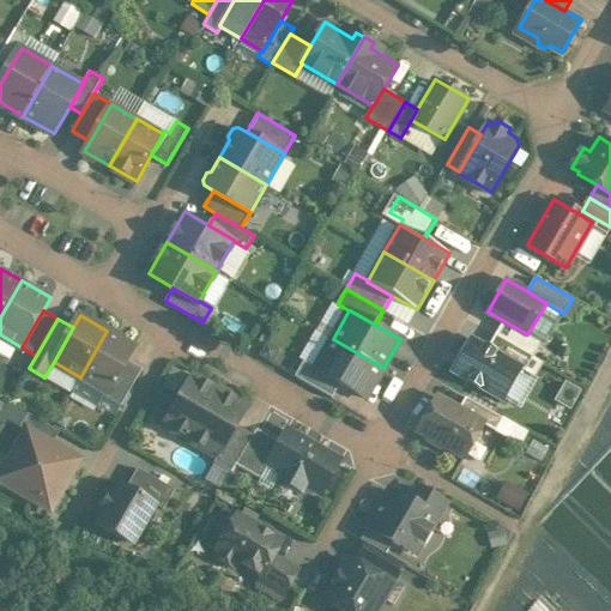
[(107,331),(80,377),(106,392),(108,393),(127,358),(134,346),(107,331)]
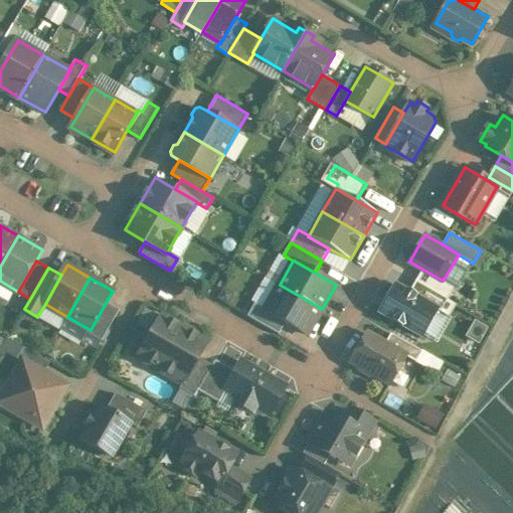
[(449,299),(416,281),(410,292),(439,308),(438,309),(442,311),(449,299)]
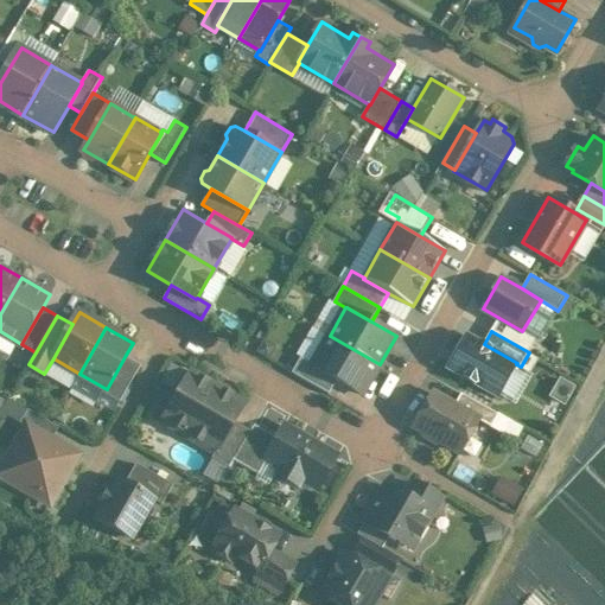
[(484,344),(467,335),(449,368),(498,395),(516,364),(517,363),(484,344)]
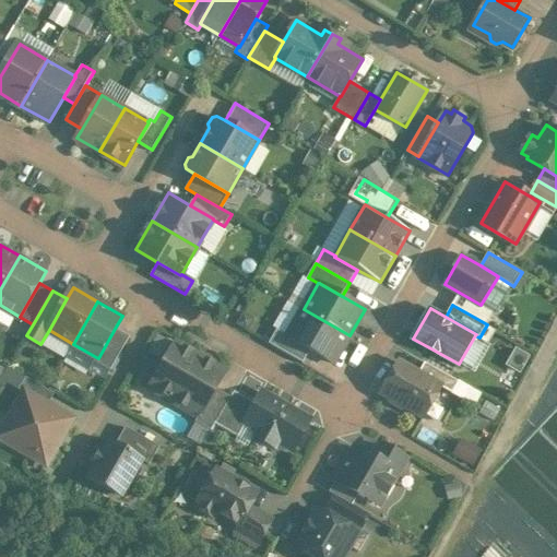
[(350,335),(304,309),(288,334),(288,335),(311,348),(334,362),(350,335)]
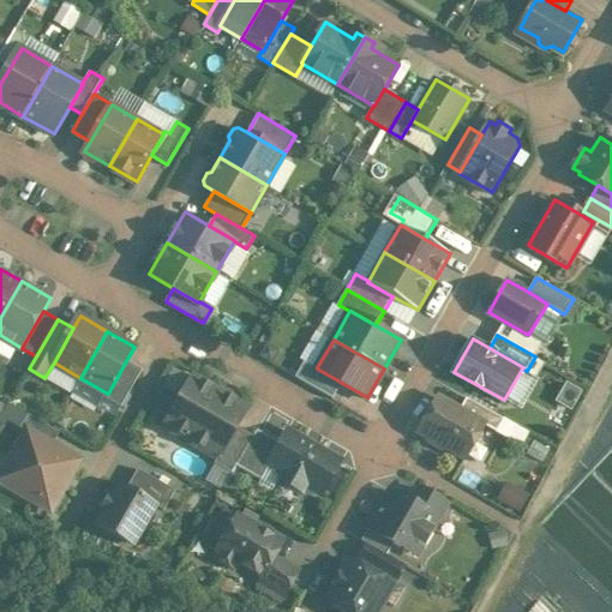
[(127,359),(108,394),(106,393),(105,396),(123,406),(143,369),(127,359)]
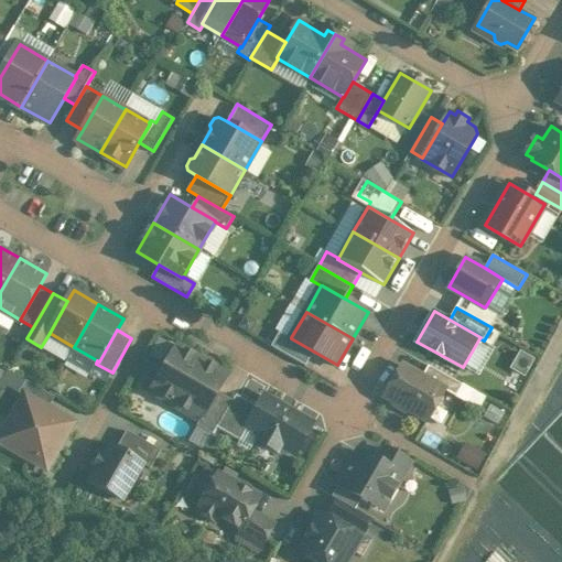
[(314,352),(291,338),(291,337),(280,332),(272,345),(306,365),(314,352)]
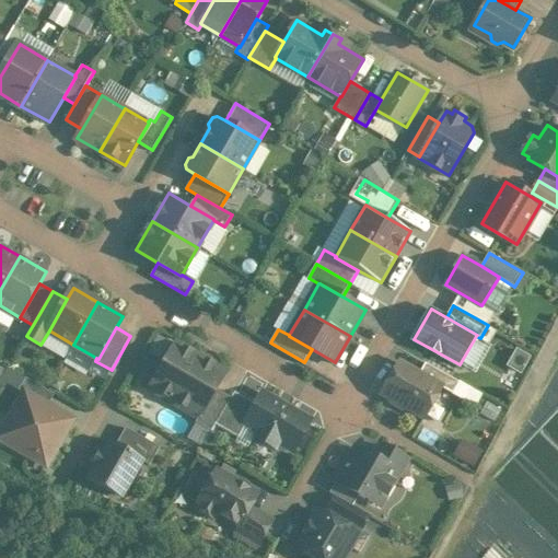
[(227,371),(177,343),(151,387),(199,416),(200,416),(217,388),(227,371)]
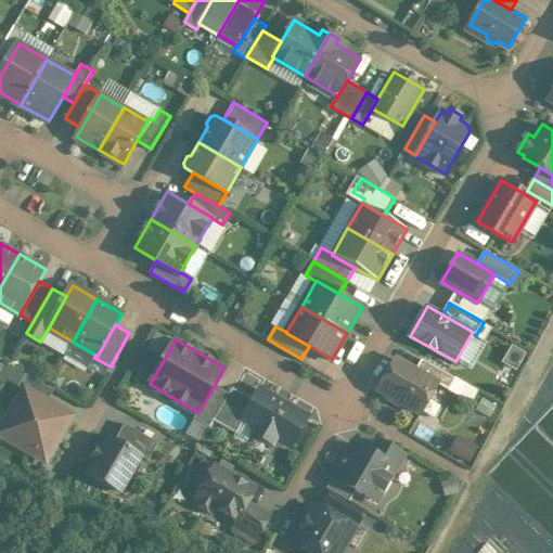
[(457,377),(422,358),(415,369),(438,382),(438,383),(449,389),(457,377)]
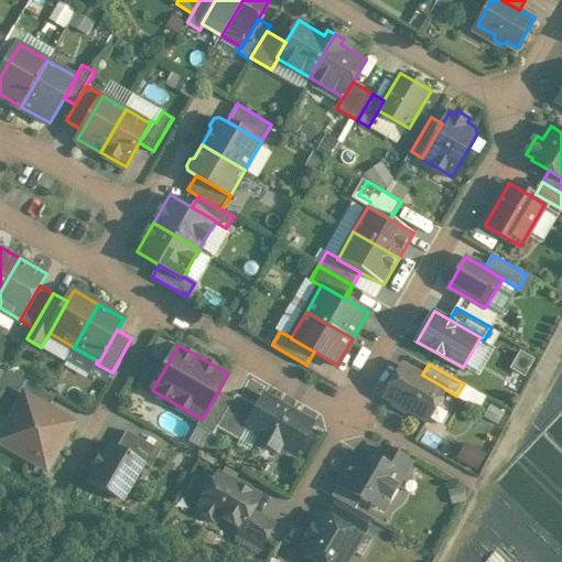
[(403,365),(385,396),(428,420),(445,389),(445,388),(422,375),(403,365)]
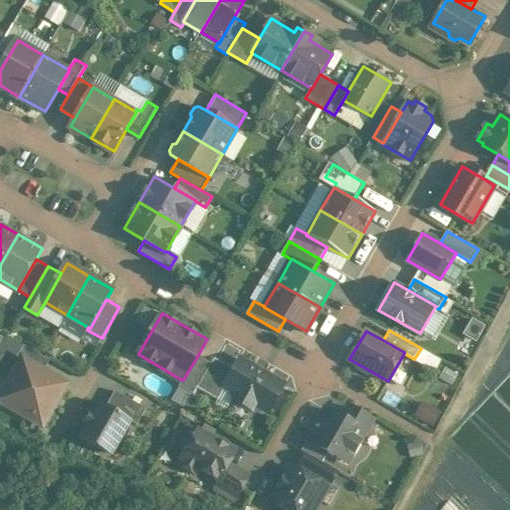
[(50,359),(24,344),(18,356),(23,359),(23,358),(44,370),(50,359)]
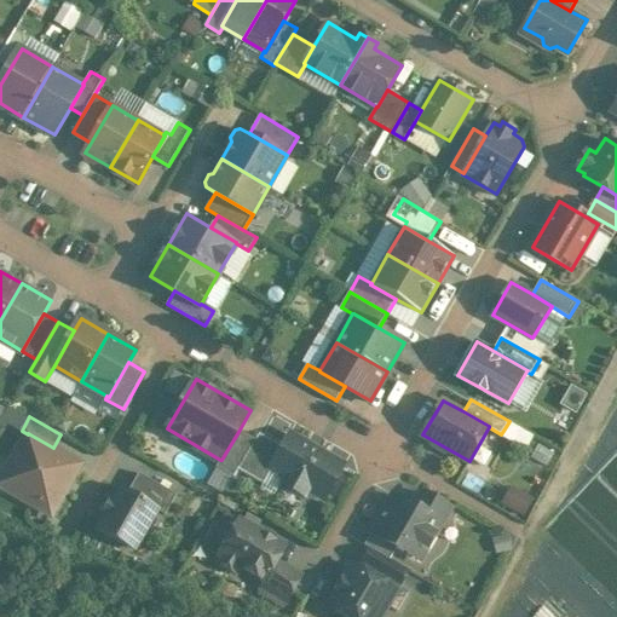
[(240,430),(221,460),(220,460),(217,466),(235,477),(240,468),(257,438),(240,430)]
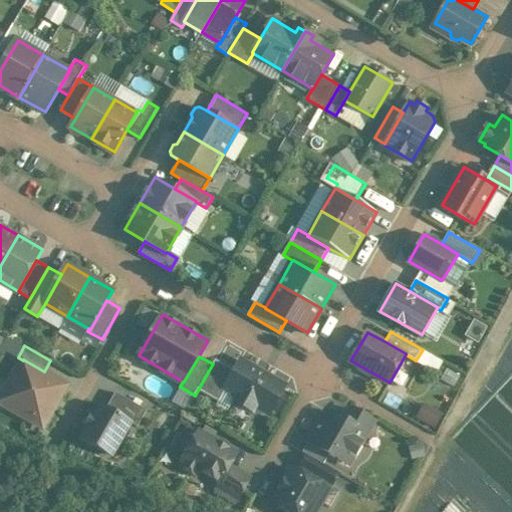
[(213,363),(199,389),(219,401),(226,389),(225,388),(235,369),(216,358),(213,363)]
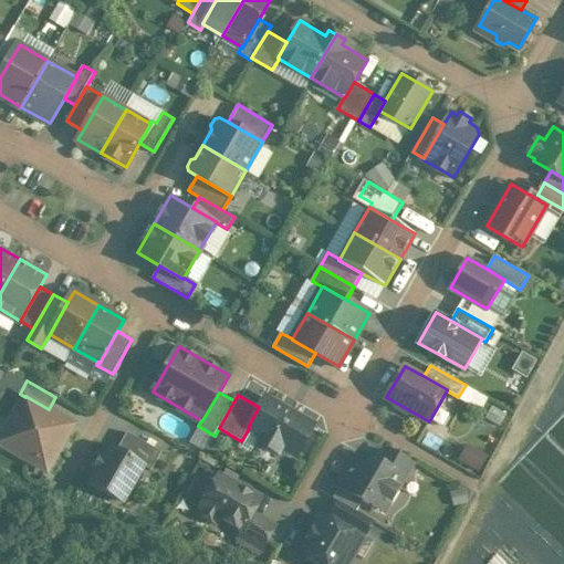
[(49,409),(25,396),(25,397),(13,417),(16,427),(6,445),(48,469),(74,424),(49,409)]
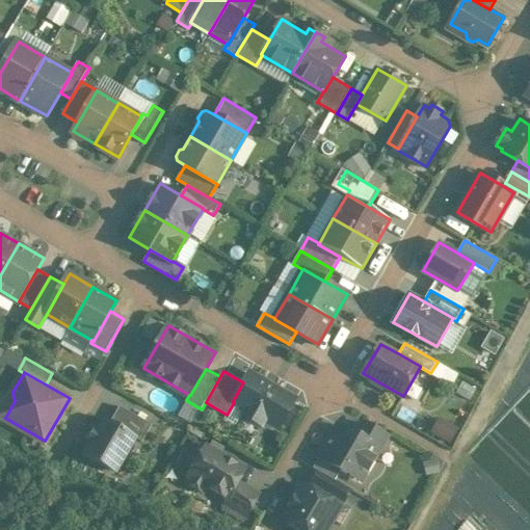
[(296,398),(249,372),(243,382),(233,401),(234,402),(246,409),(243,415),(263,425),(265,420),(279,428),(296,398)]
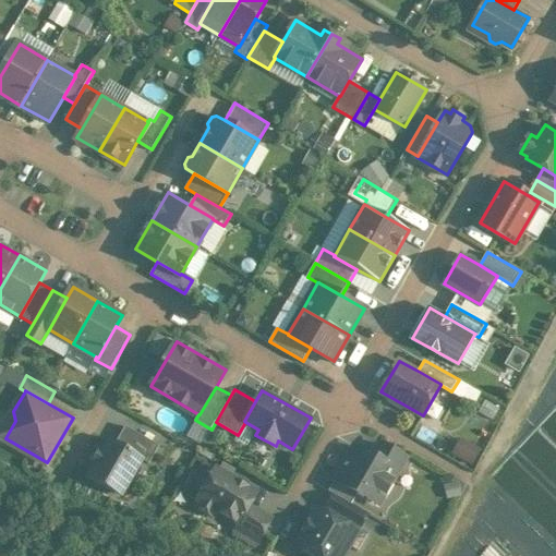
[(160,445),(125,425),(117,442),(145,459),(144,460),(149,463),(160,445)]
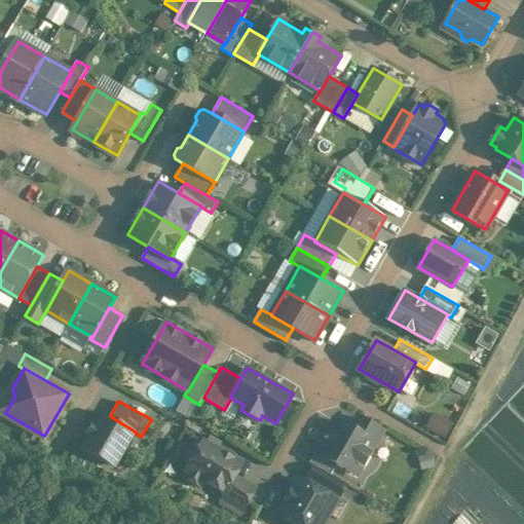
[(110,416),(103,413),(96,425),(94,424),(87,435),(89,436),(82,448),(116,468),(136,434),(137,433),(110,416)]
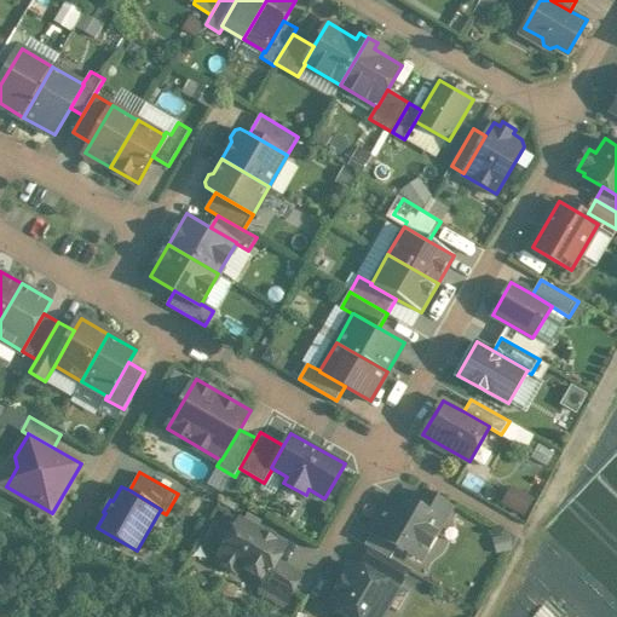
[(450,508),(421,491),(414,505),(437,518),(436,519),(442,523),(450,508)]
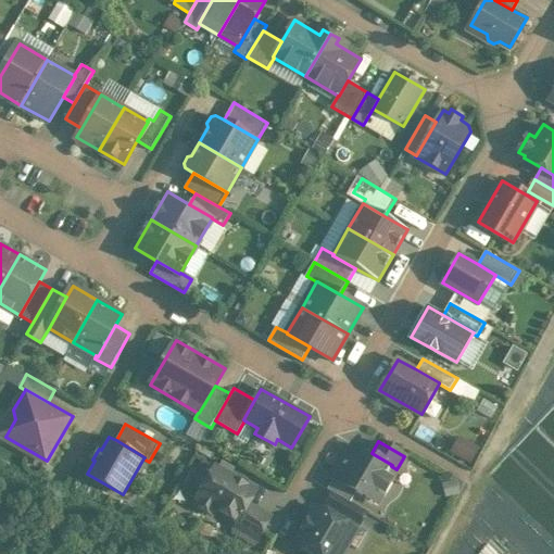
[(372,453),(354,443),(335,477),(357,490),(378,502),(397,469),(391,466),(392,465),(372,453)]
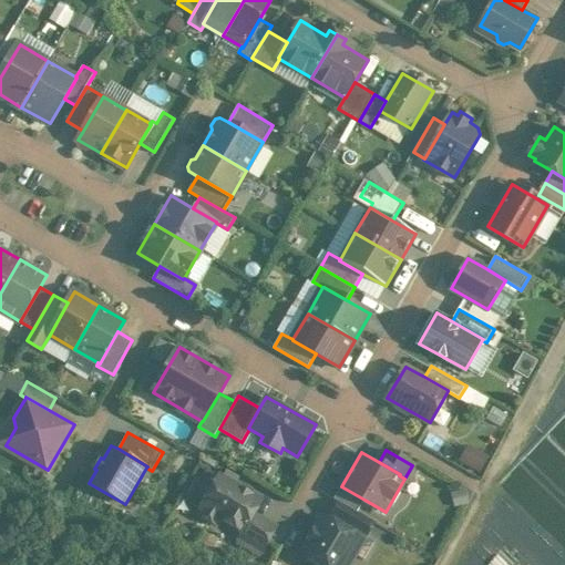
[(263,500),(219,475),(201,507),(204,509),(201,515),(217,524),(221,519),(243,532),(244,532),(255,513),(263,500)]
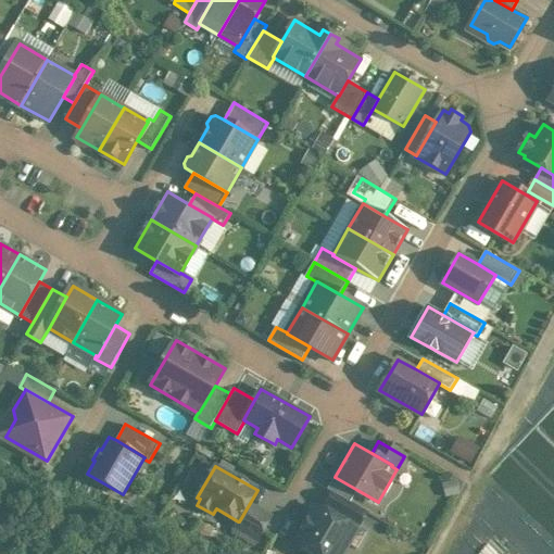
[(357,490),(335,477),(328,488),(334,492),(351,501),(357,490)]
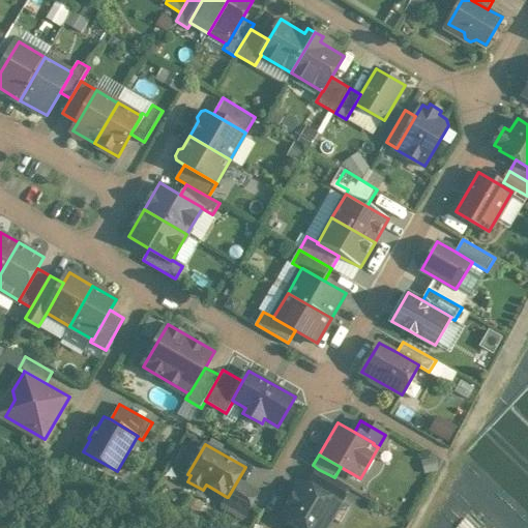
[(334,477),(318,469),(311,482),(310,487),(333,501),(335,497),(343,501),(350,487),(334,477)]
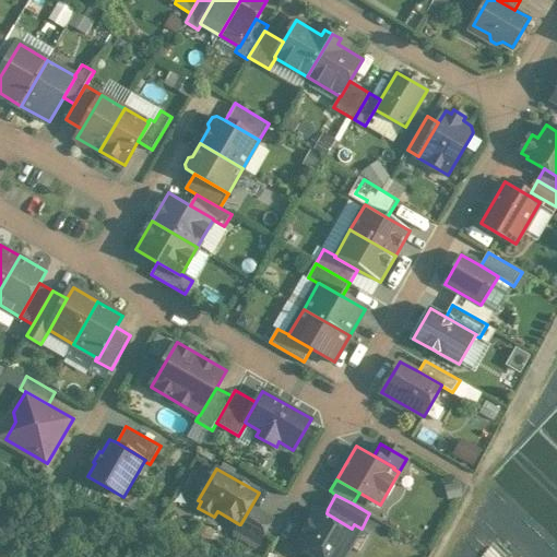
[(273,519),(251,506),(240,524),(239,524),(236,530),(259,543),(273,519)]
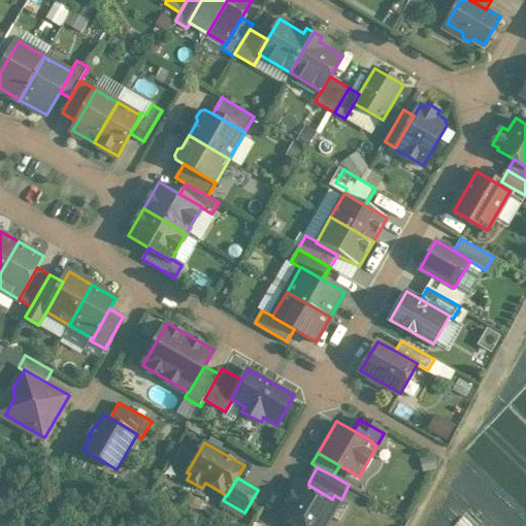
[(308,485),(301,481),(294,494),(293,493),(287,503),(288,504),(281,517),(292,524),(292,525),(324,525),(330,515),(325,512),(332,499),(308,485)]
